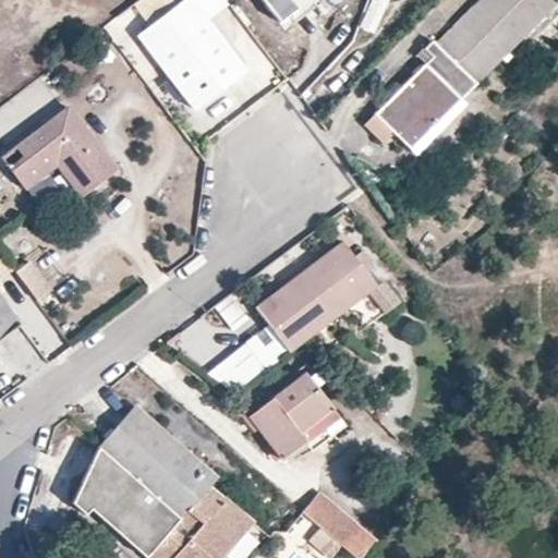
[(199,105),(251,68),(197,0),(194,0),(147,36),(199,105)]
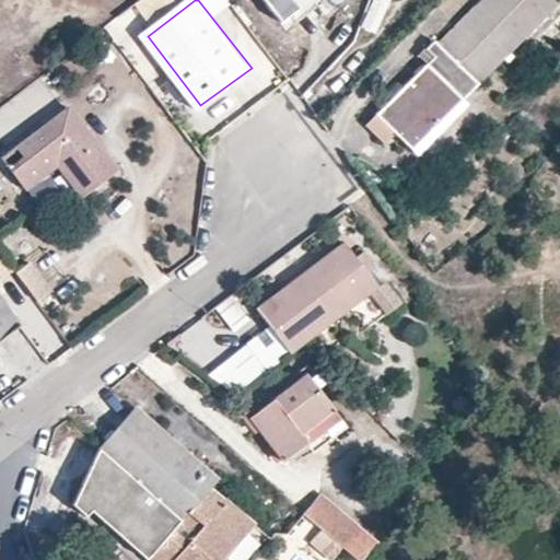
[(300,0),(270,0),(282,14),(300,0)]
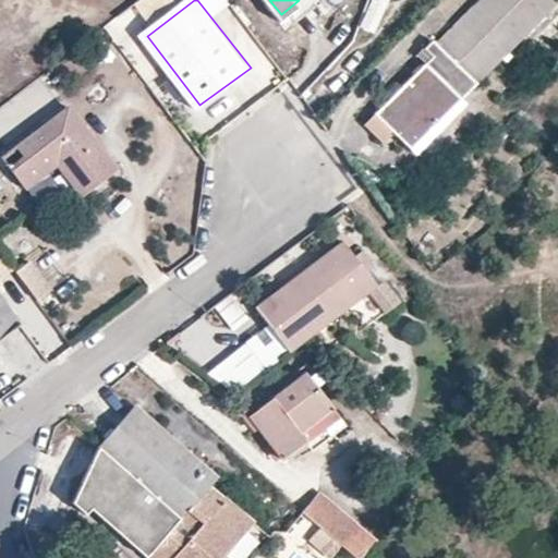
[(368,0),(359,32),(376,37),(388,0),(368,0)]
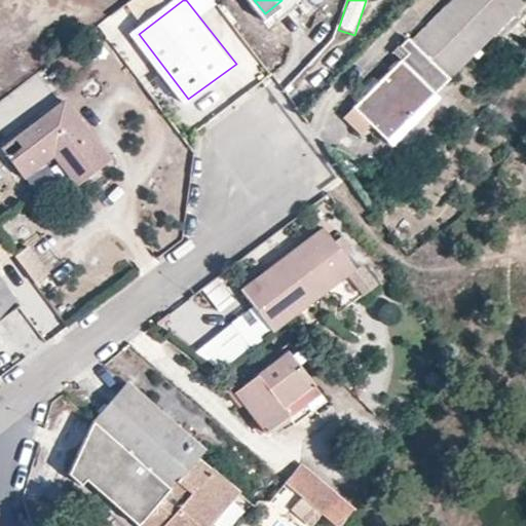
[(518,0),(445,0),(416,31),(412,27),(400,39),(410,48),(358,105),(386,135),(518,0)]
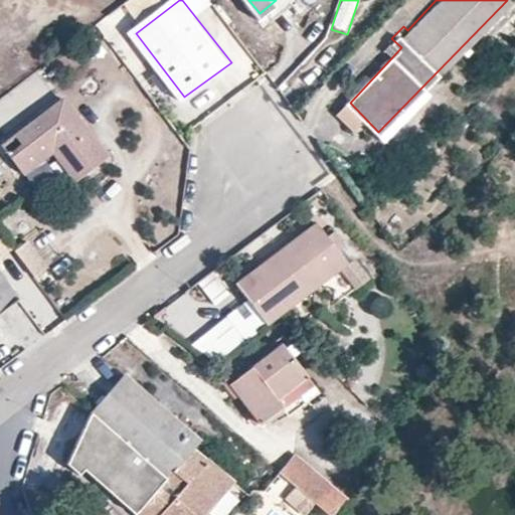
[(109,155),(66,99),(6,143),(23,166),(51,147),(67,168),(80,158),(90,169),(109,155)]
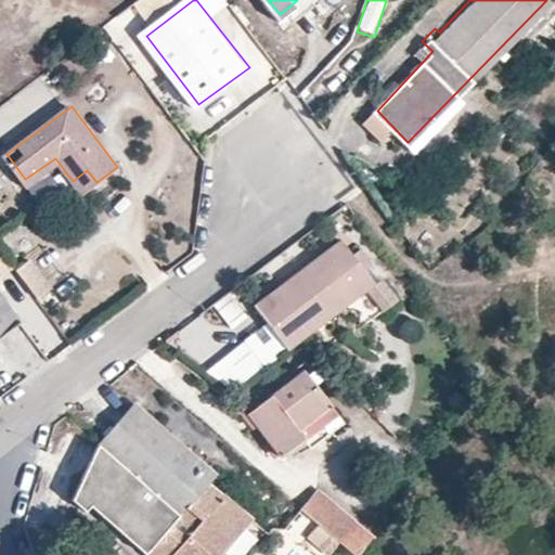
[(73,181),(81,194),(97,182),(87,170),(73,181)]
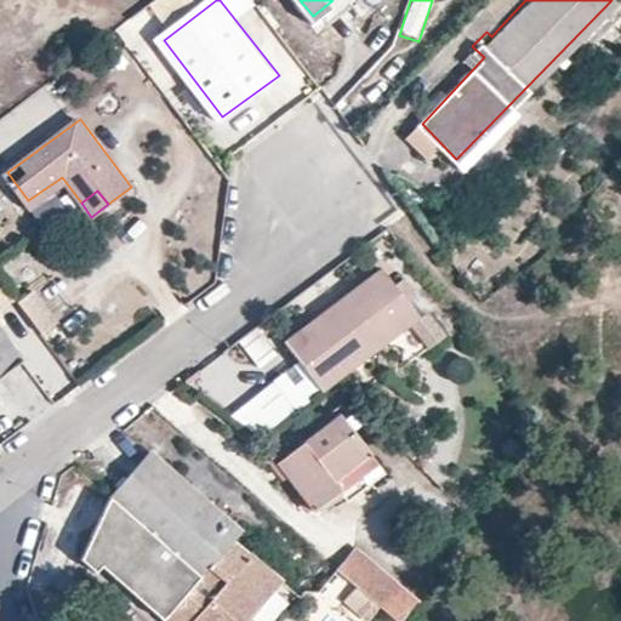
[(420,318),(381,267),(285,340),(323,389),(420,318)]
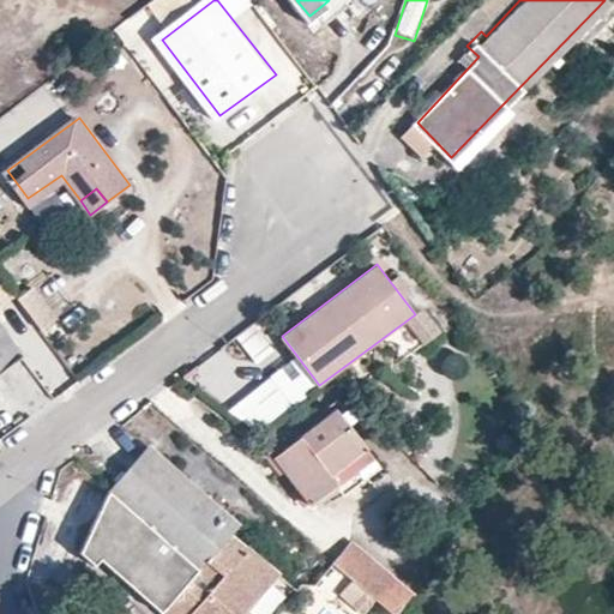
[(34,286),(19,295),(32,312),(46,302),(34,286)]
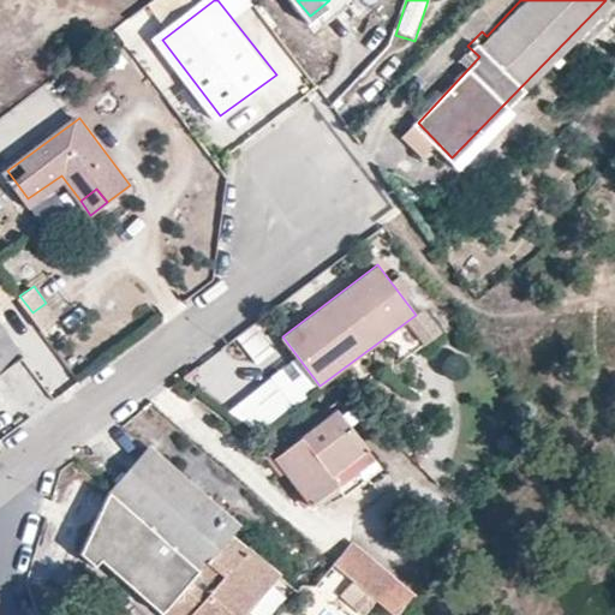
[(45,328),(58,317),(46,303),(33,312),(45,328)]
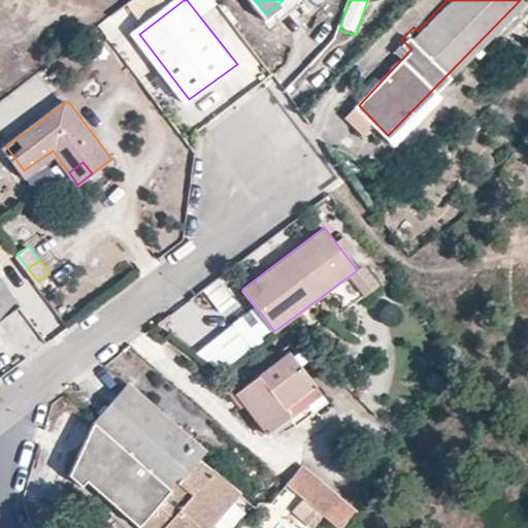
[(366,277),(338,292),(347,308),(374,294),(366,277)]
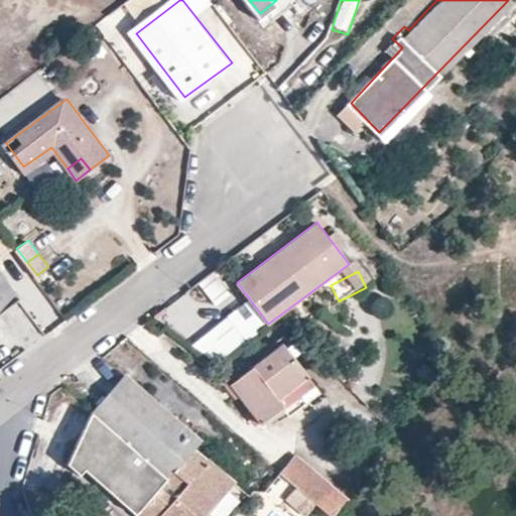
[(0,310),(18,297),(0,272),(0,310)]
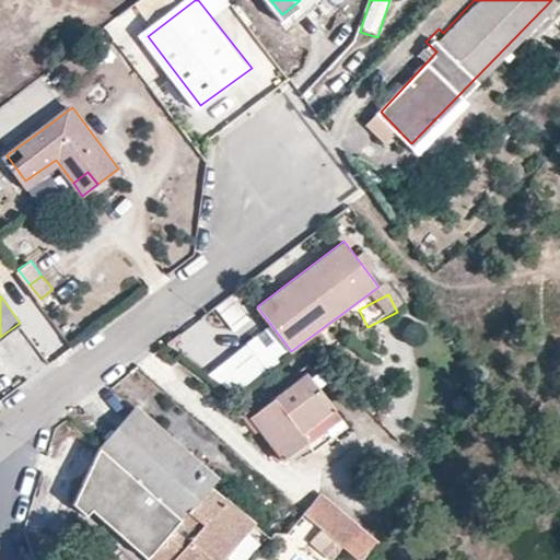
[(236,299),(218,306),(229,334),(247,326),(236,299)]
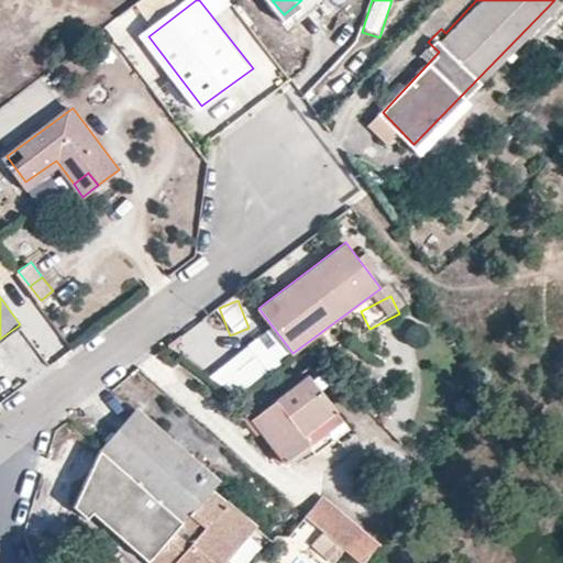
[(288,364),(269,335),(210,374),(228,403),(288,364)]
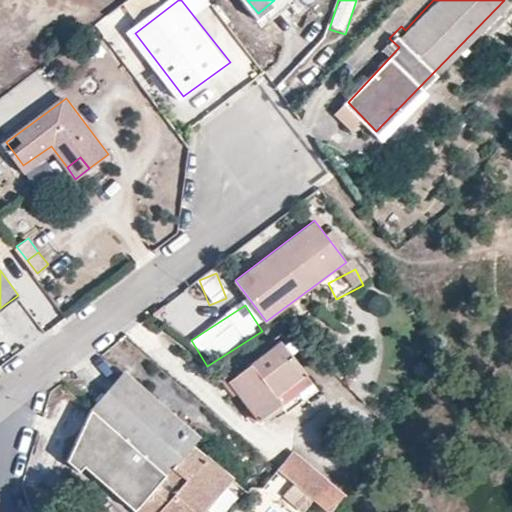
[(306,381),(278,339),(235,371),(245,385),(236,392),(263,430),(286,413),(278,402),(306,381)]
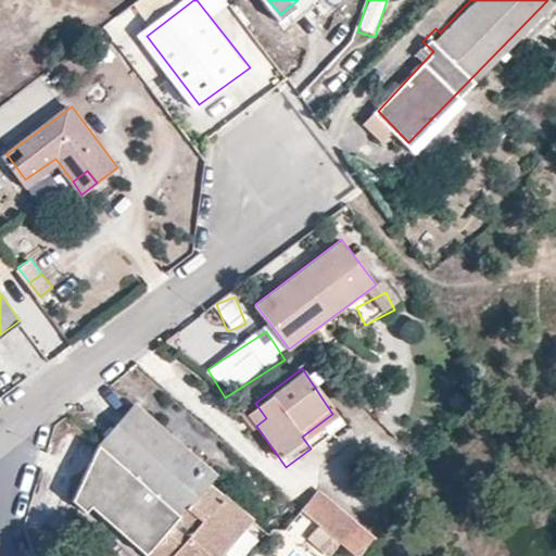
[(127,399),(91,441),(141,480),(173,508),(200,478),(209,468),(127,399)]
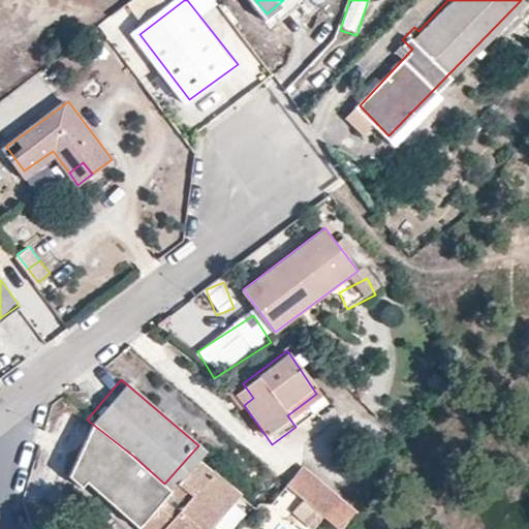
[(244,405),(253,398),(243,383),(234,392),(244,405)]
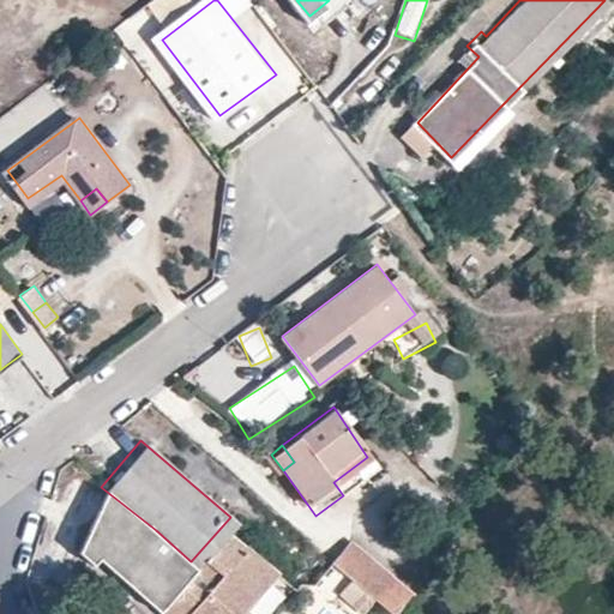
[(156,530),(101,487),(82,524),(101,541),(90,553),(118,577),(130,563),(163,594),(186,613),(230,613),(271,571),(221,528),(191,561),(156,530)]
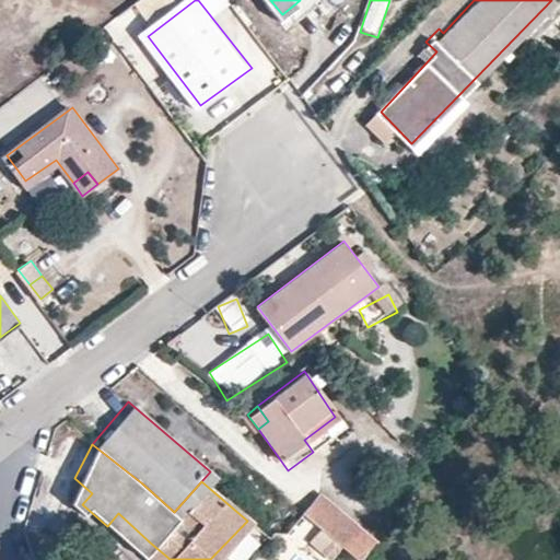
[(92,493),(74,478),(63,498),(78,510),(82,504),(92,493)]
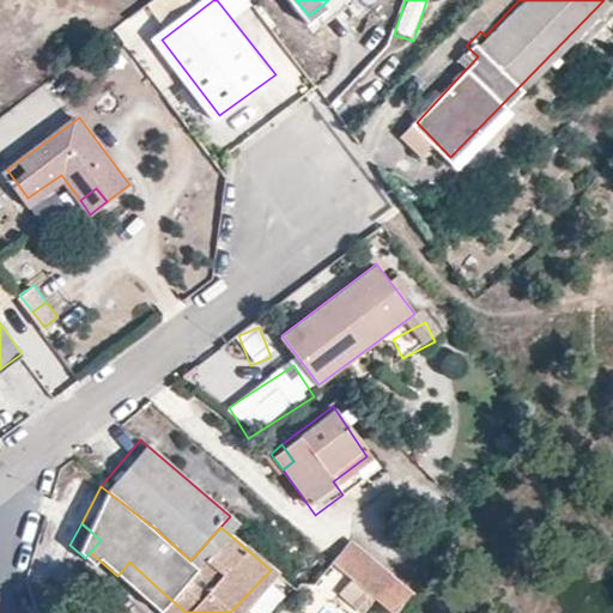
[(377,592),(395,574),(353,535),(337,557),(377,592)]
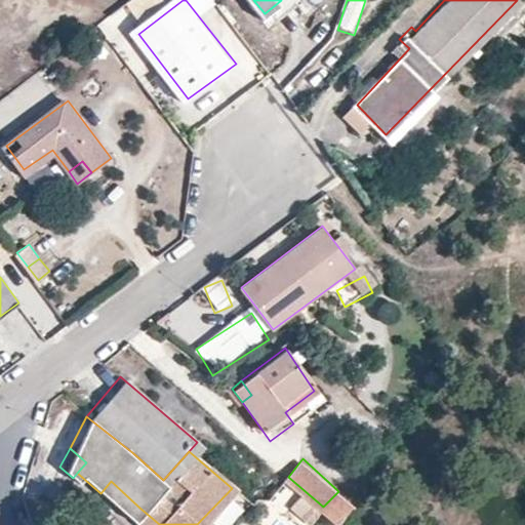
[(139,508),(111,481),(101,493),(129,519),(134,514),(139,508)]
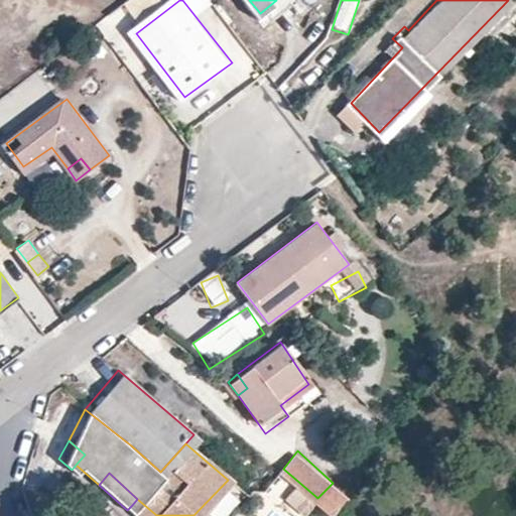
[(220,515),(241,492),(228,480),(194,515),(220,515)]
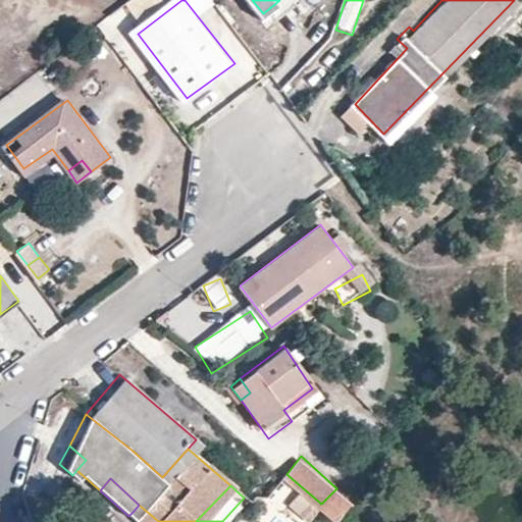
[(297,498),(288,509),(303,521),(311,521),(317,516),(297,498)]
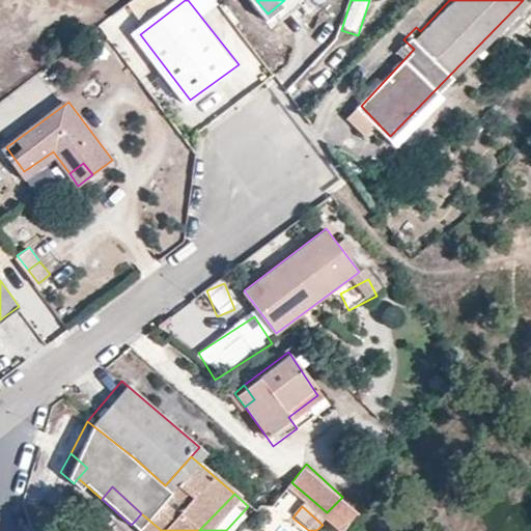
[(137,530),(161,530),(141,513),(136,520),(131,525),(137,530)]
